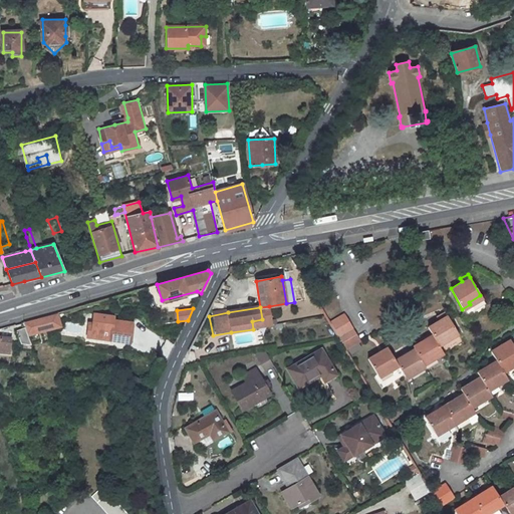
[(55,313),(23,322),(25,328),(27,333),(58,325),(55,313)]
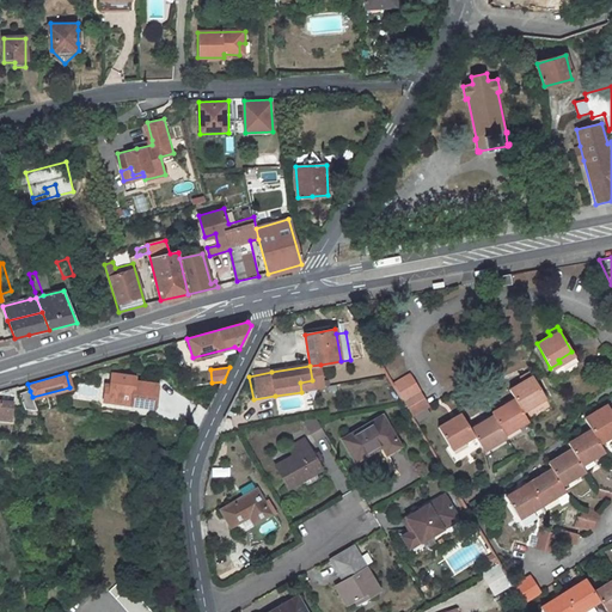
[(427,405),(409,374),(392,384),(403,403),(411,415),(427,405)]
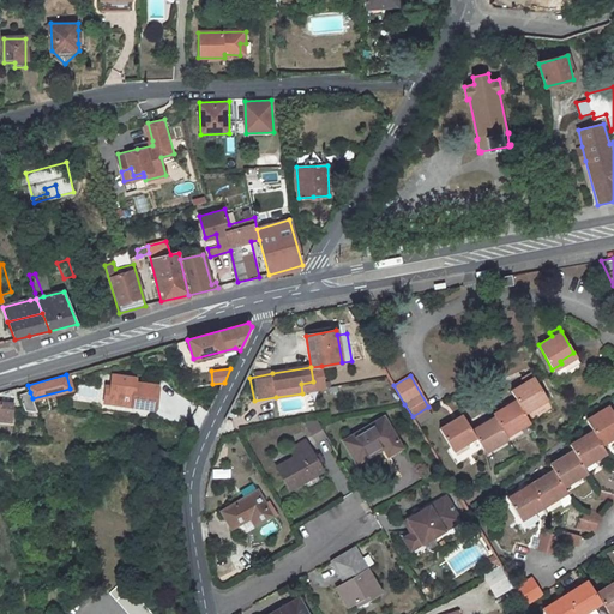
[(113,402),(136,404),(136,408),(156,411),(160,386),(140,384),(140,380),(116,377),(113,402)]
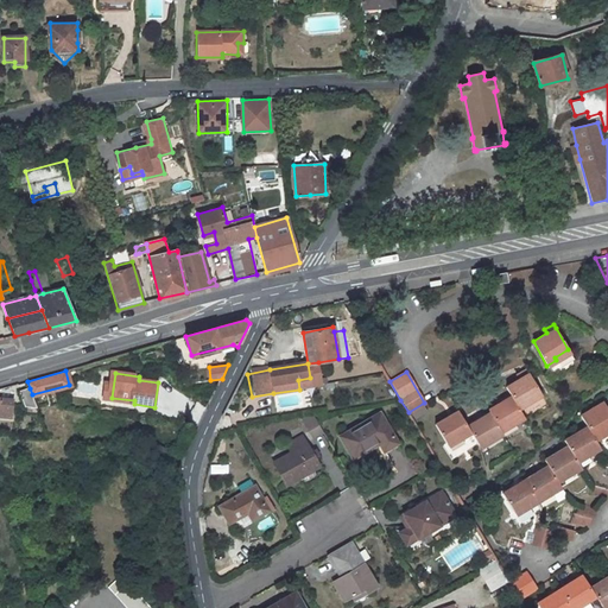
[(540,396),(529,374),(506,387),(511,397),(517,405),(530,398),(531,400),(540,396)]
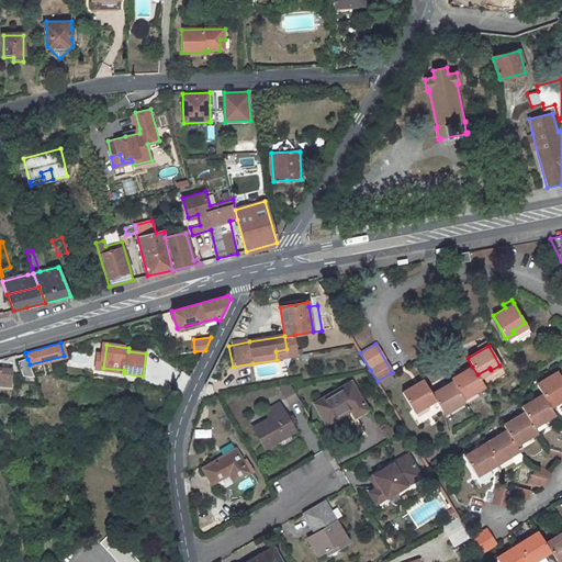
[(288,359),(287,349),(276,351),(277,360),(288,359)]
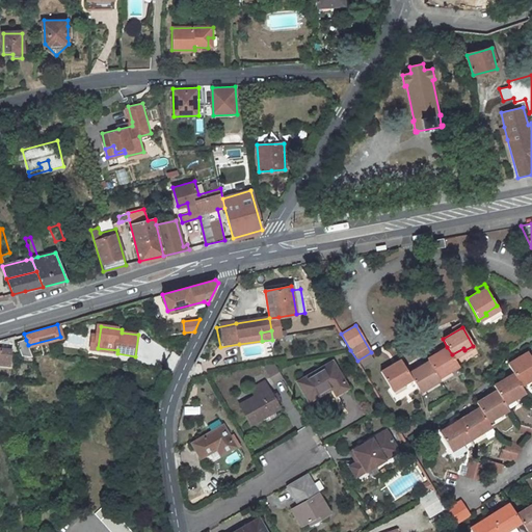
[(28,345),(26,340),(17,343),(22,356),(32,357),(28,345)]
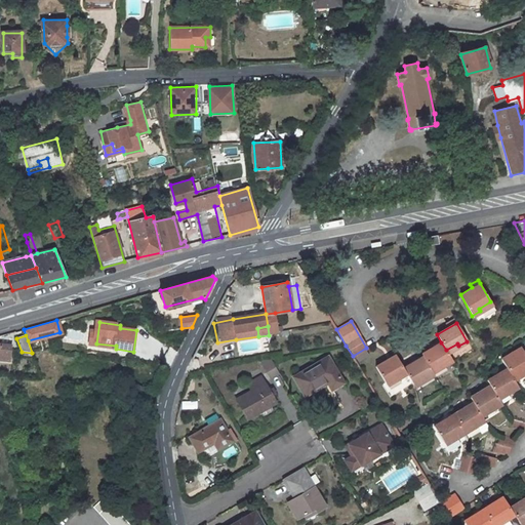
[(444,365),(452,361),(446,350),(441,342),(421,354),(422,357),(431,370),(443,364),(444,365)]
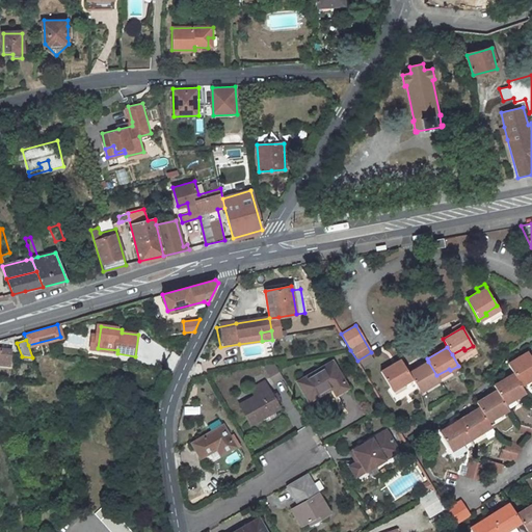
[(531,358),(527,351),(508,363),(519,381),(531,374),(531,376),(531,358)]
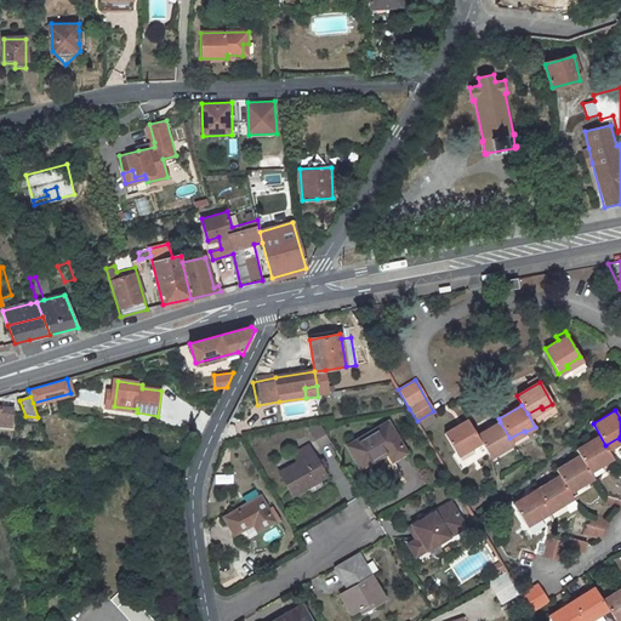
[(0,427),(10,429),(12,414),(0,411),(0,427)]
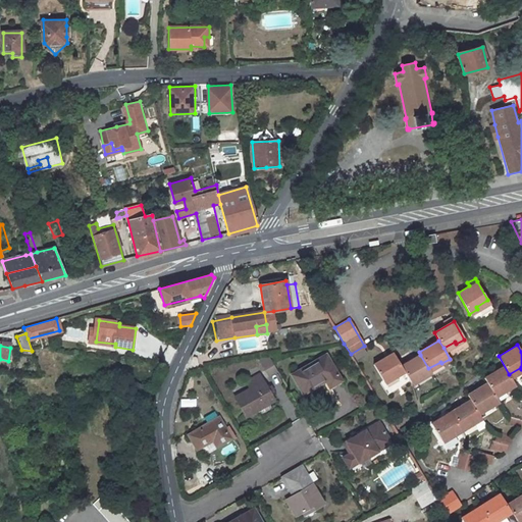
[(400,366),(393,354),(372,365),(382,380),(395,373),(397,376),(404,372),(400,366)]
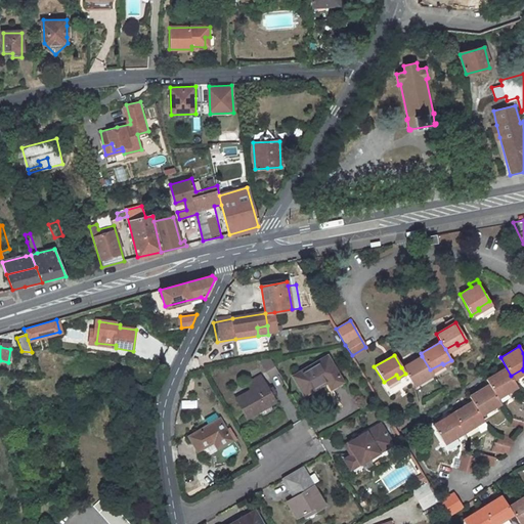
[(433,374),(430,369),(422,356),(401,367),(405,374),(411,383),(424,377),(425,378),(433,374)]
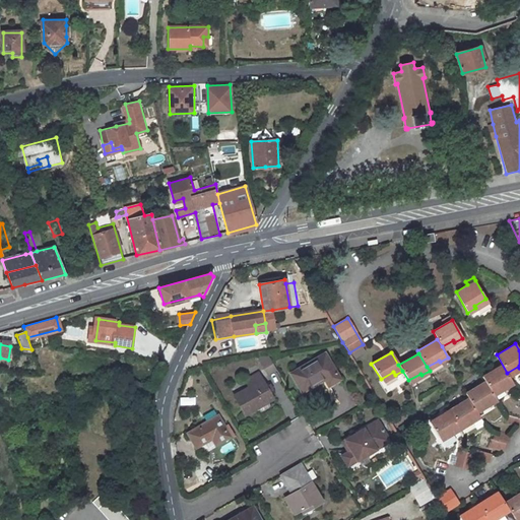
[(325,354),(291,374),(303,392),(325,380),(328,386),(339,380),(336,373),(340,371),(337,367),(333,369),(325,354)]
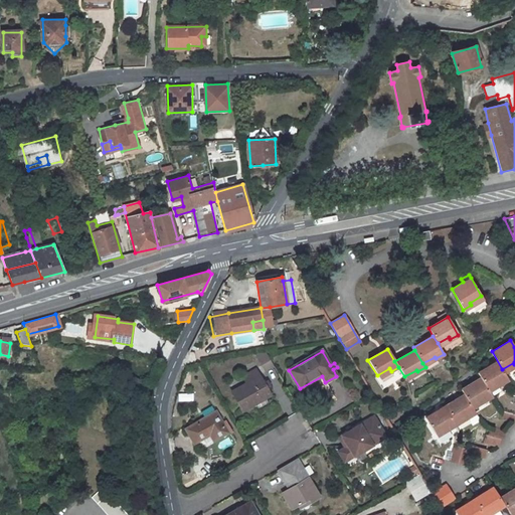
[(265,370),(273,366),(266,352),(258,357),(265,370)]
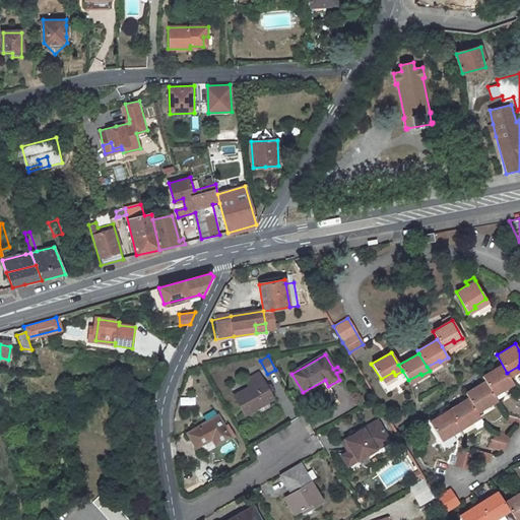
[(504,387),(512,382),(507,373),(502,365),(481,376),(484,381),(492,392),(503,385),(504,387)]
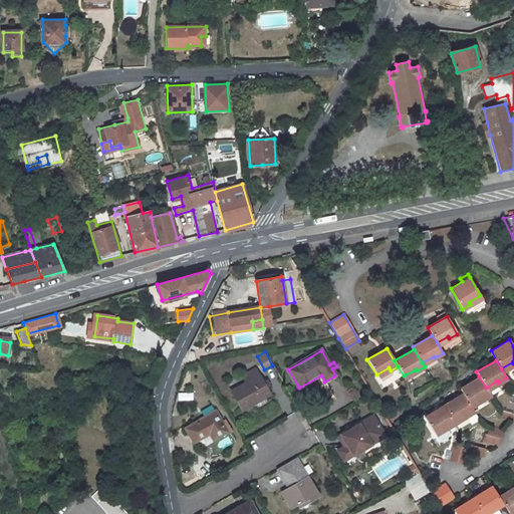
[(270,395),(255,368),(242,376),(246,383),(231,392),(242,411),(270,395)]
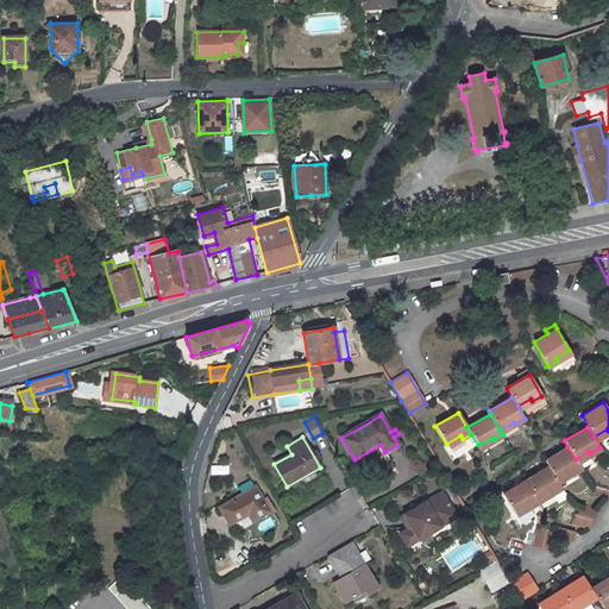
[(581,468),(576,459),(567,446),(545,460),(548,466),(556,478),(569,471),(571,473),(581,468)]
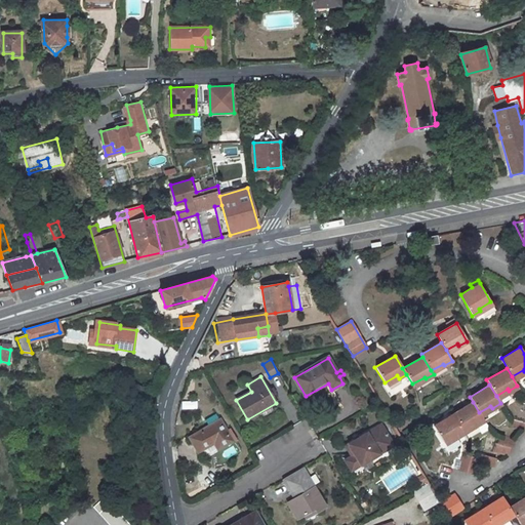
[(147,392),(136,389),(133,398),(144,401),(147,392)]
